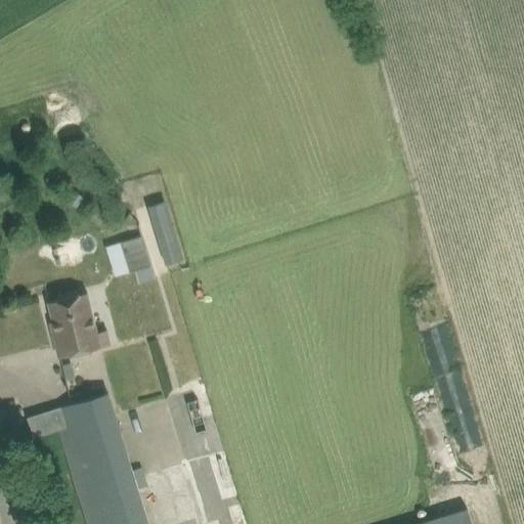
[(75,190),(68,201),(77,207),(84,198),(75,190)]
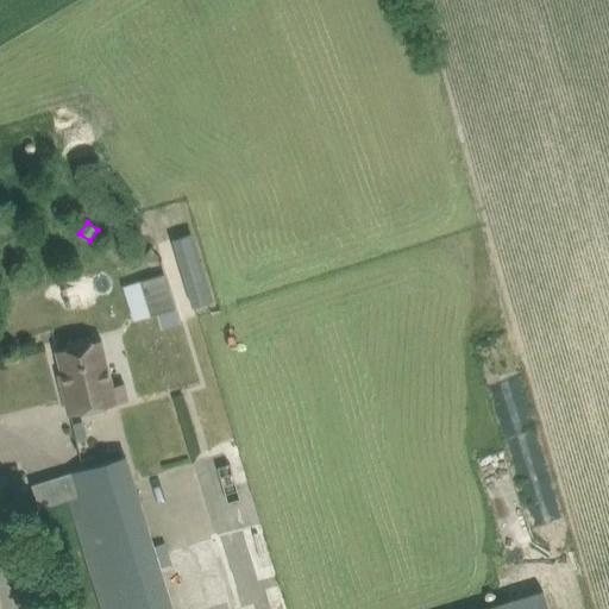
[(213,300),(193,233),(173,240),(193,307),(213,300)]
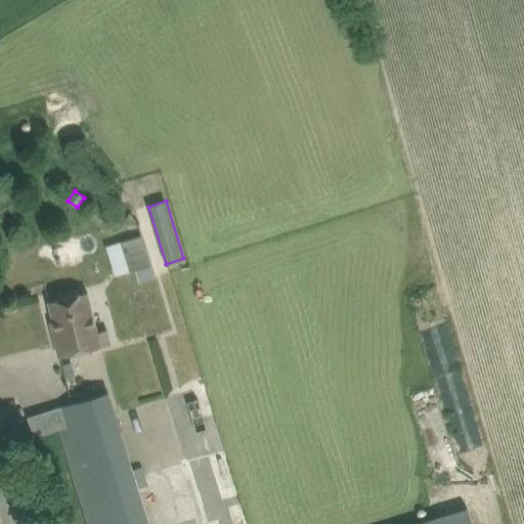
[(142,235),(122,242),(131,271),(151,264),(142,235)]
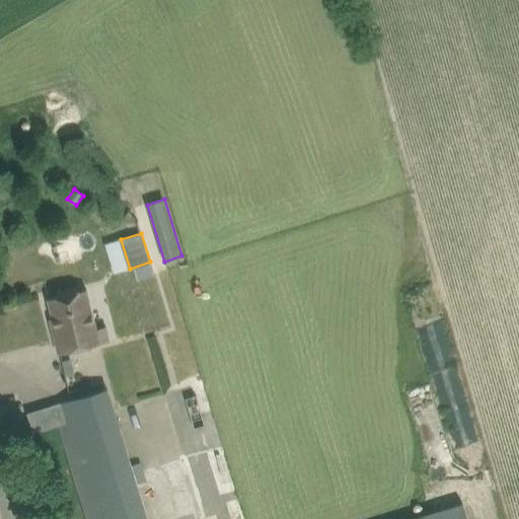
[(59,353),(110,341),(106,325),(96,328),(87,289),(49,299),(54,318),(51,318),(59,353)]
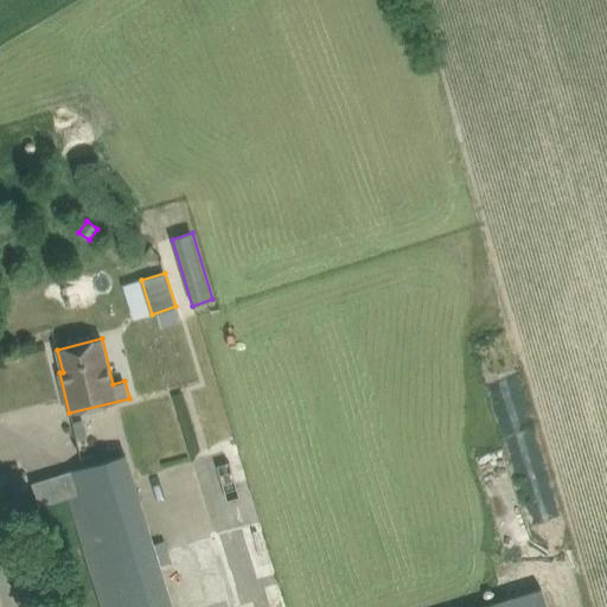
[(219,435),(210,436),(221,499),(240,496),(230,447),(222,448),(219,435)]
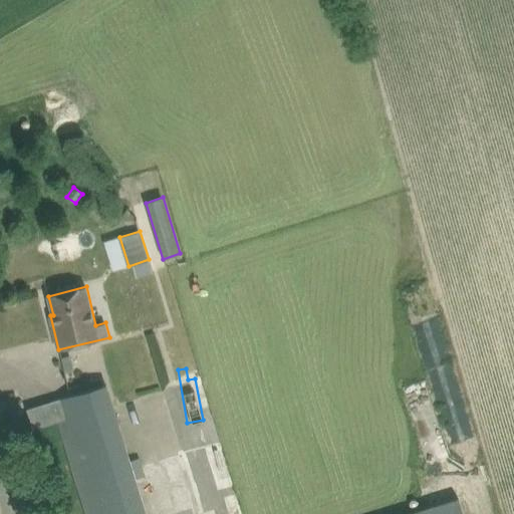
[(107,384),(52,401),(50,402),(83,513),(146,513),(136,479),(146,476),(141,458),(131,461),(107,384)]
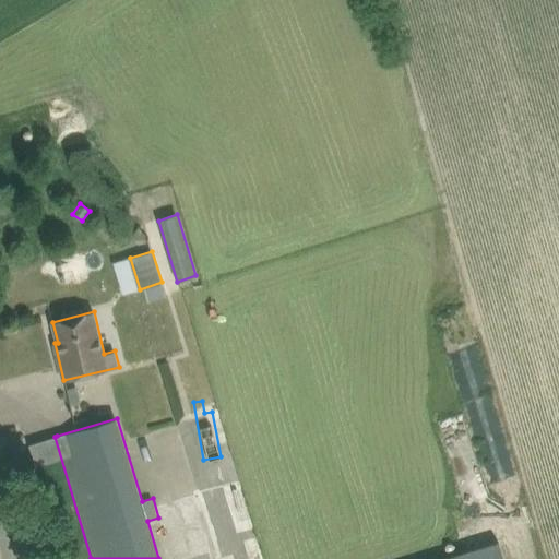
[(522,558),(519,545),(472,558),(522,558)]
